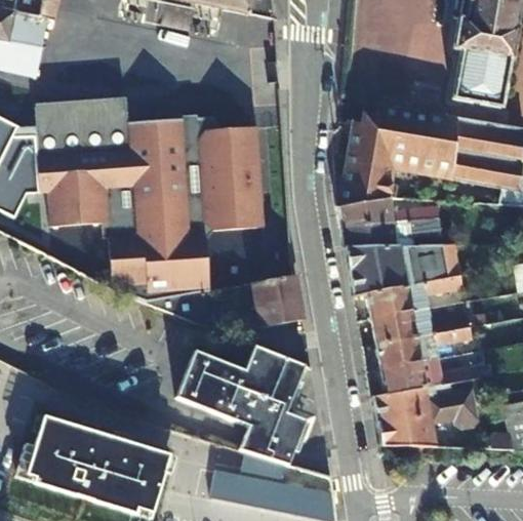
[(0,0),(0,4),(40,12),(42,0),(0,0)]
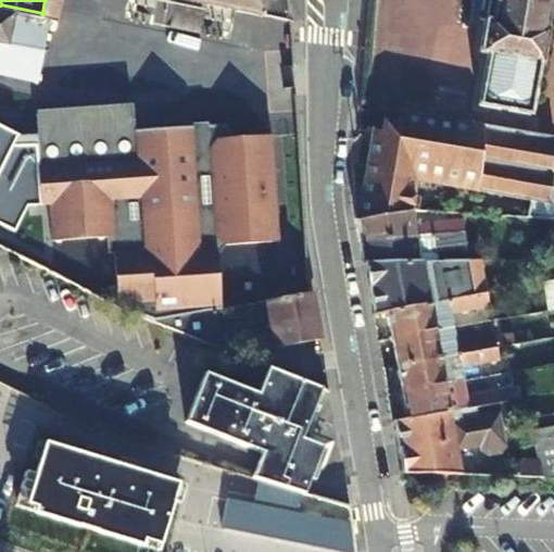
[(263,9),(292,14),(291,0),(45,0),(42,13),(51,15),(58,16),(61,0),(204,0),(263,11),(263,9)]
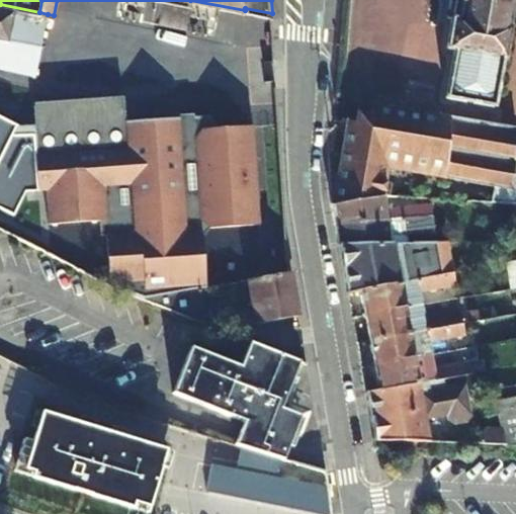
[(446,94),(497,101),(503,57),(507,58),(515,3),(515,0),(462,0),(460,15),(456,13),(451,47),(454,48),(446,94)]
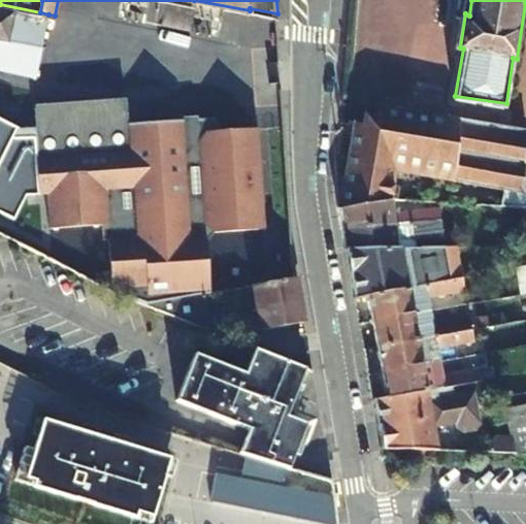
[(40,12),(0,4),(0,67),(36,75),(48,14),(40,12)]
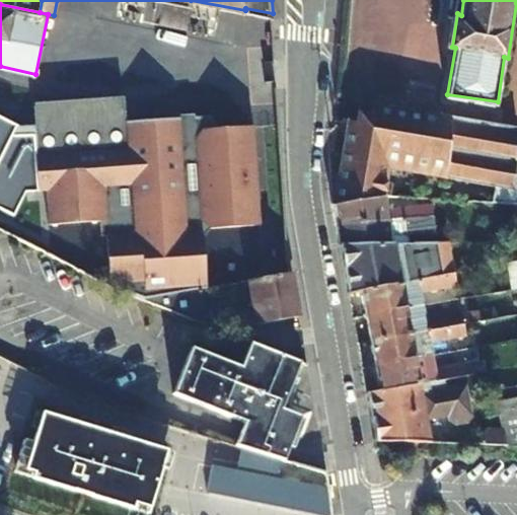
[(31,105),(34,154),(127,147),(126,120),(124,98),(31,105)]
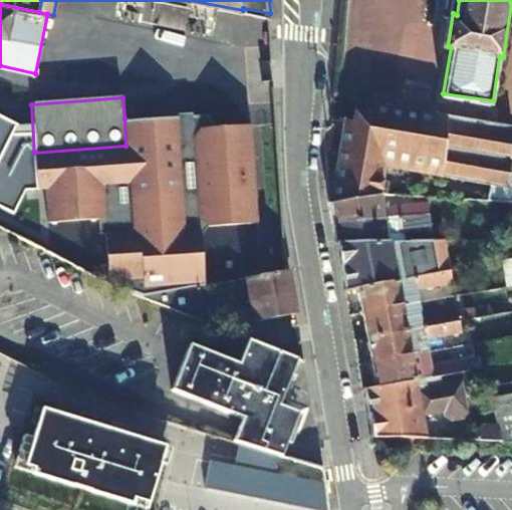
[(509,185),(510,184),(511,158),(511,126),(354,97),(350,116),(333,111),(330,151),(371,159),(509,185)]
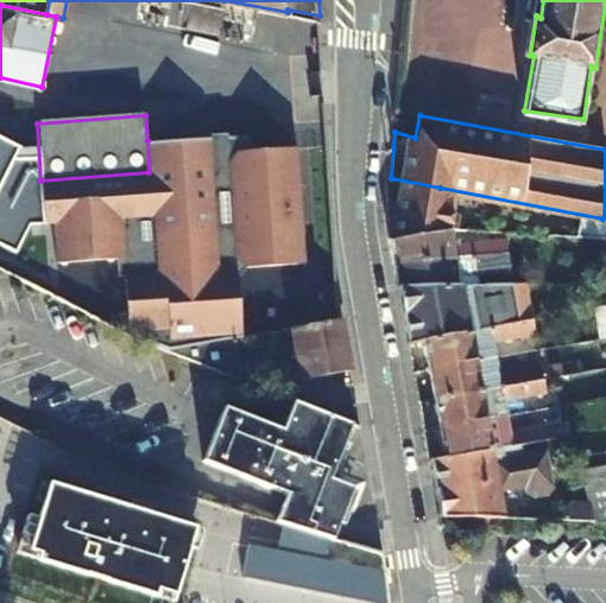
[(248,133),(210,137),(213,160),(229,159),(238,148),(250,147),(248,133)]
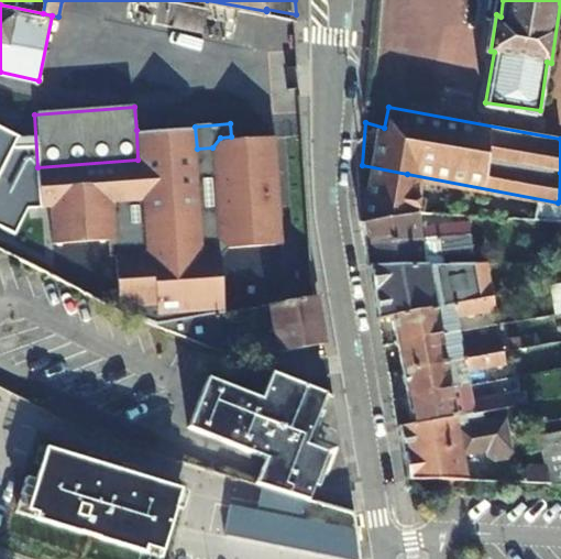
[(226,349),(221,311),(226,310),(221,255),(217,251),(224,241),(230,245),(284,241),(275,133),(231,136),(220,138),(212,148),(197,149),(195,127),(136,130),(138,160),(37,167),(41,207),(51,206),(53,242),(114,238),(120,306),(156,325),(226,349)]
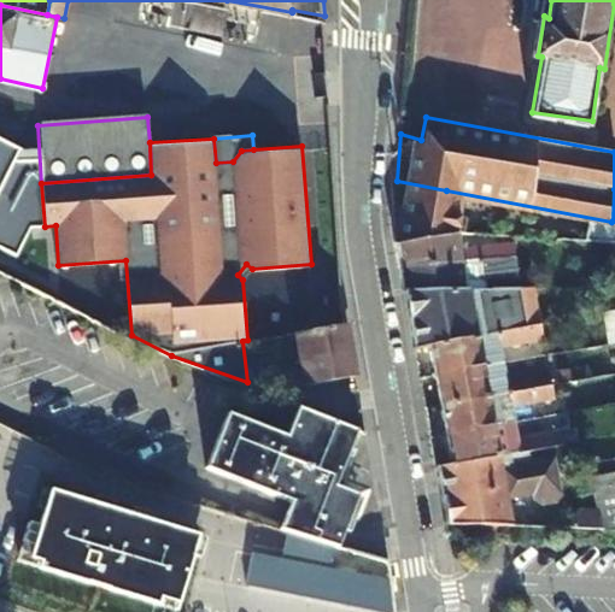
[(446,190),(397,181),(387,180),(393,217),(425,212),(423,206),(446,202),(446,190)]
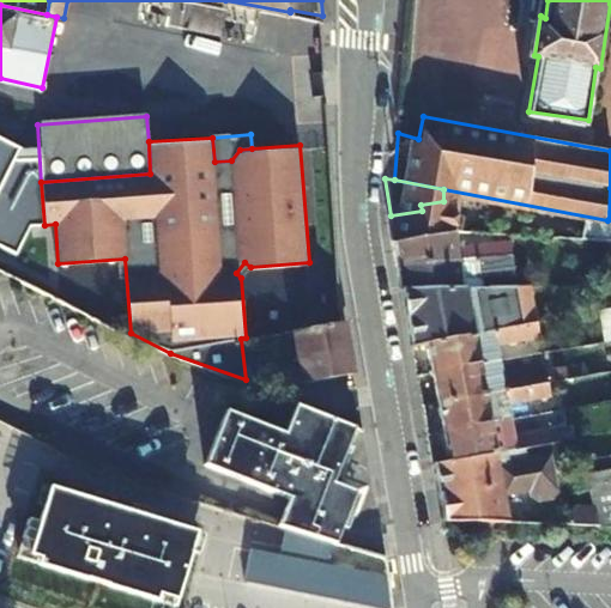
[(395,239),(457,228),(454,216),(423,219),(422,211),(391,216),(395,239)]
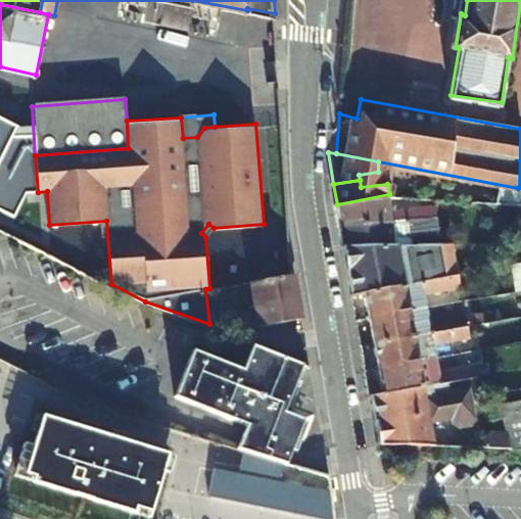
[(438,216),(436,203),(391,208),(389,194),(337,204),(341,226),(410,219),(425,217),(438,216)]
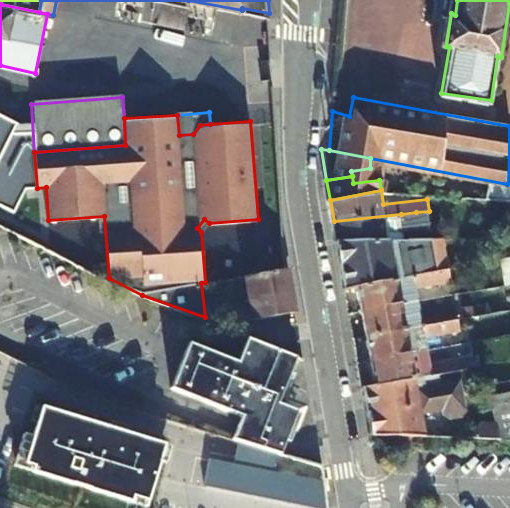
[(419,236),(431,236),(429,211),(416,212),(419,236)]
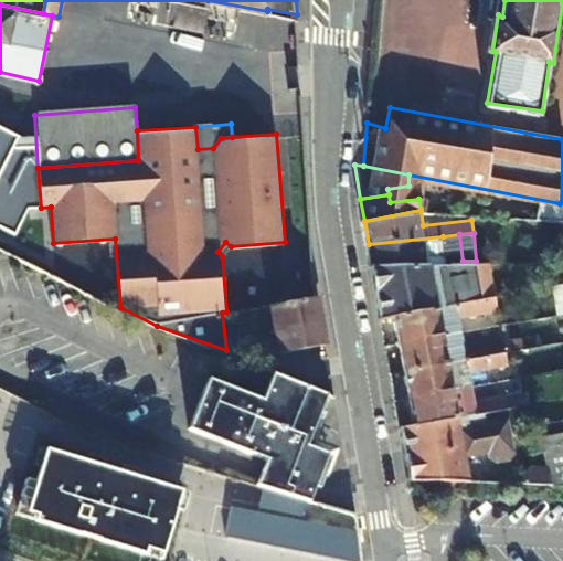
[(369,244),(372,265),(426,263),(426,253),(444,252),(443,236),(369,244)]
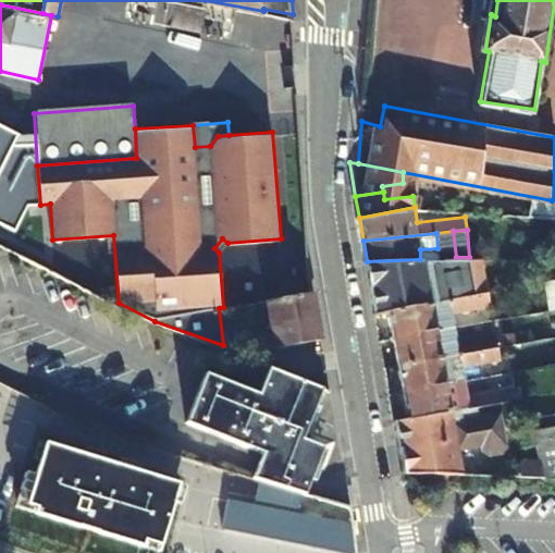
[(456,257),(420,259),(367,261),(377,312),(389,310),(489,291),(483,256),(469,257),(456,257)]
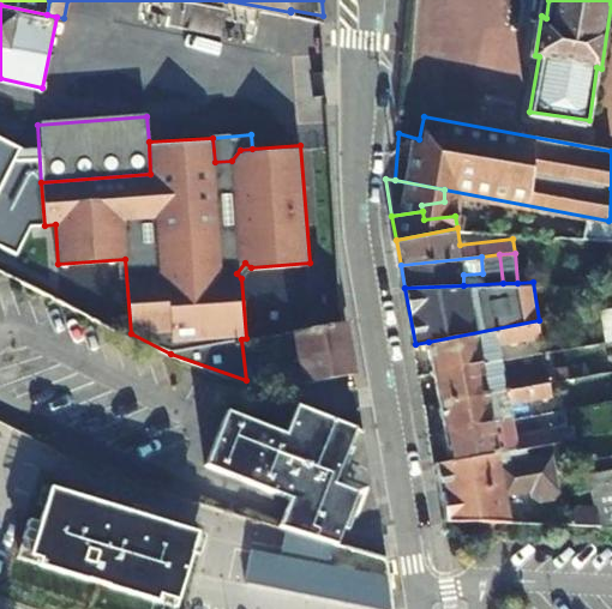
[(310,380),(355,371),(346,319),(287,331),(295,377),(310,380)]
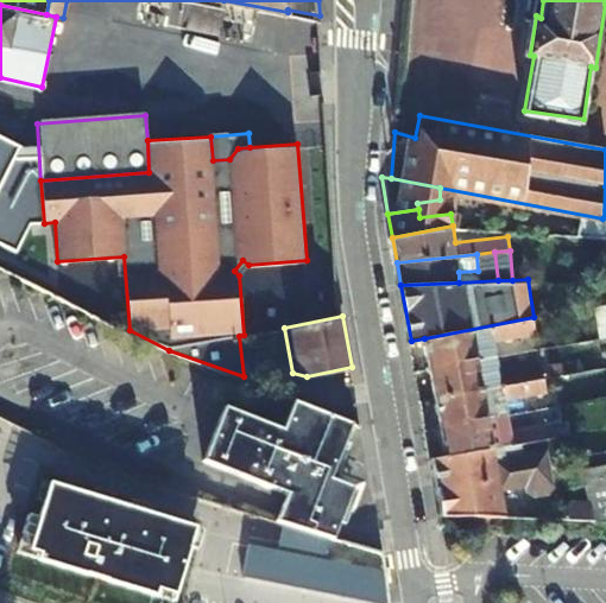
[(429,368),(499,355),(497,340),(537,332),(534,317),(424,338),(429,368)]
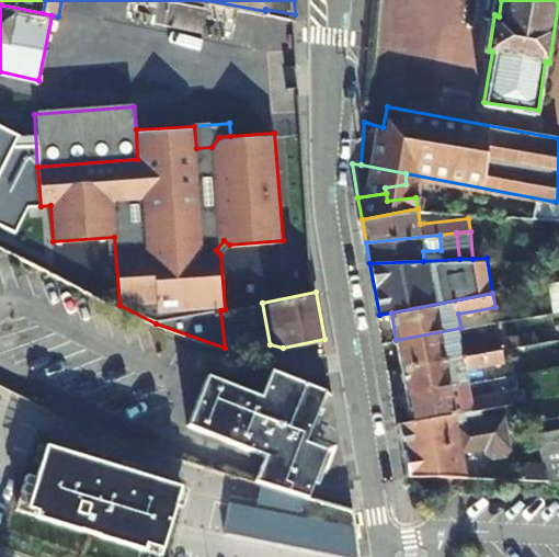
[(396,340),(401,366),(502,348),(500,334),(463,341),(460,328),(396,340)]
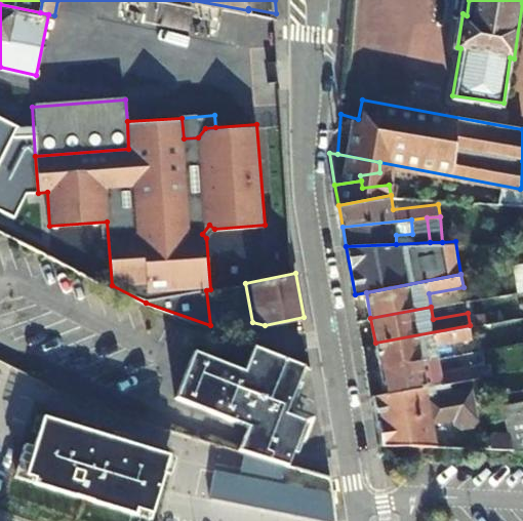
[(379,367),(440,356),(438,343),(472,336),(470,325),(375,343),(379,367)]
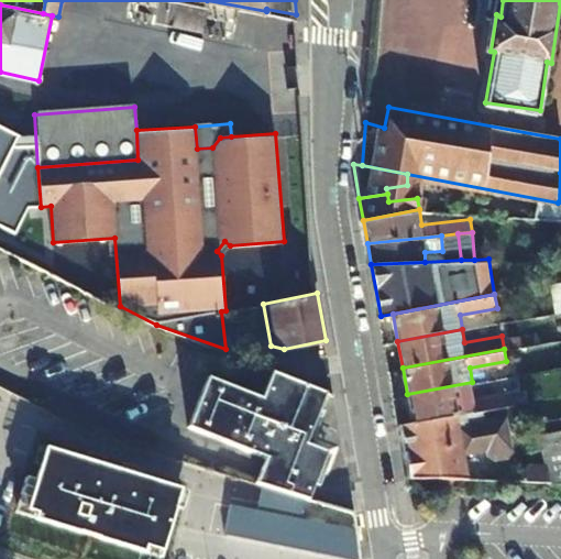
[(326,386),(272,366),(262,394),(209,374),(190,427),(268,455),(263,472),(260,481),(264,482),(307,495),(311,496),(315,489),(328,449),(307,439),(326,386)]
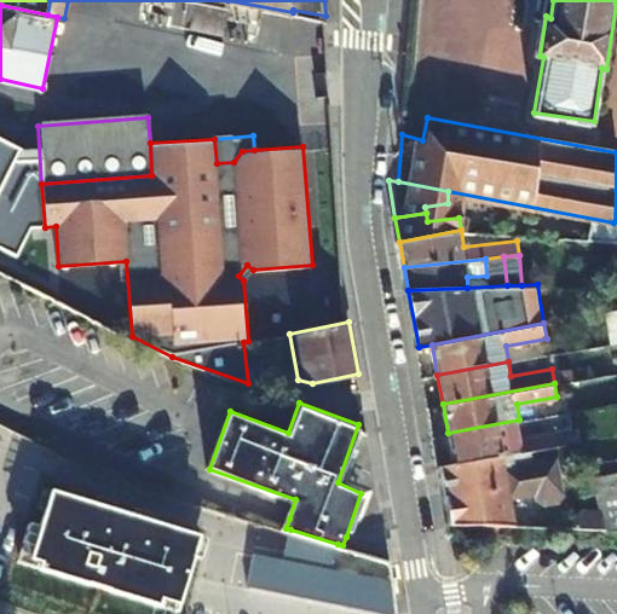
[(453,463),(512,452),(565,444),(563,429),(522,435),(519,420),(448,433),(453,463)]
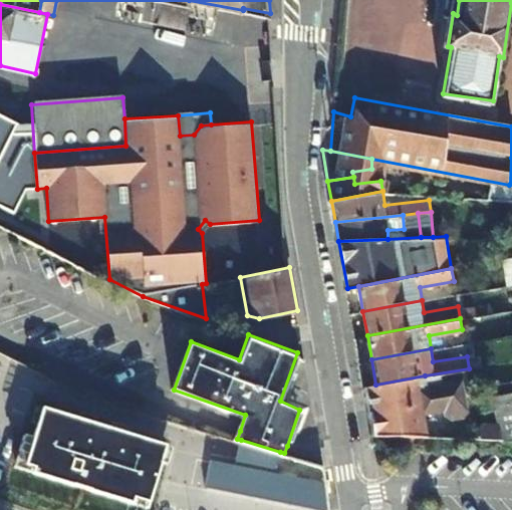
[(373,435),(425,436),(422,415),(442,412),(451,419),(462,418),(468,408),(463,380),(427,386),(425,375),(375,385),(364,387),(373,435)]
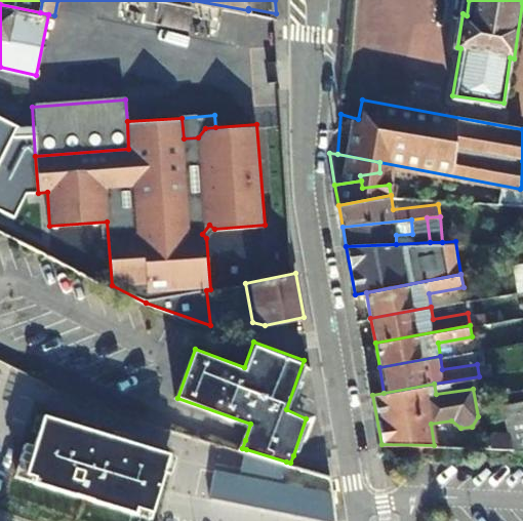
[(522,400),(505,403),(508,417),(510,433),(513,448),(522,448),(522,400)]
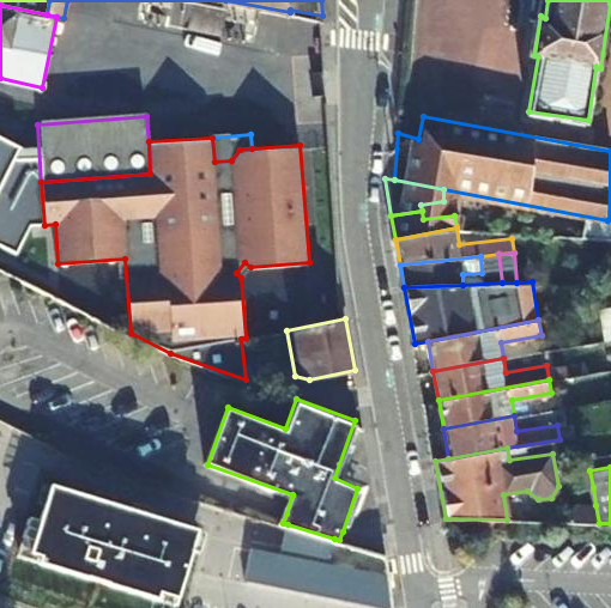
[(578,490),(593,487),(590,470),(574,474),(578,490)]
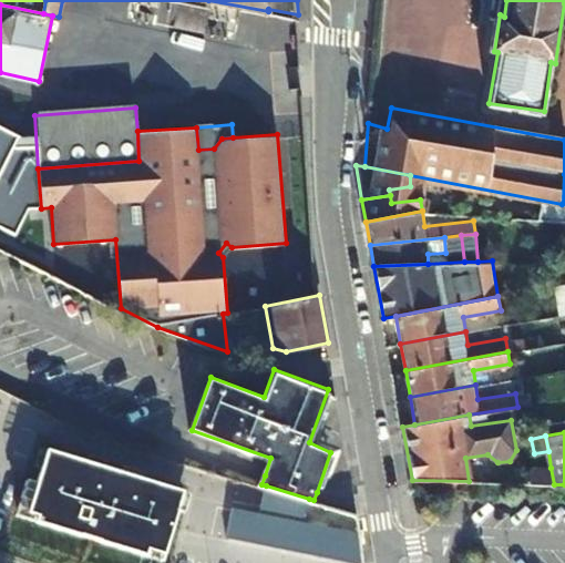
[(185,489),(50,447),(39,480),(29,478),(20,508),(40,513),(38,519),(149,552),(151,546),(166,552),(185,489)]
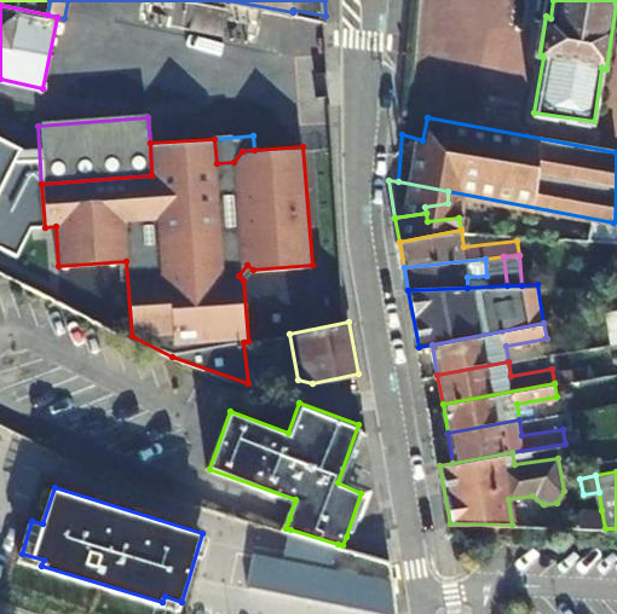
[(605,528),(601,510),(582,510),(577,516),(577,527),(605,528)]
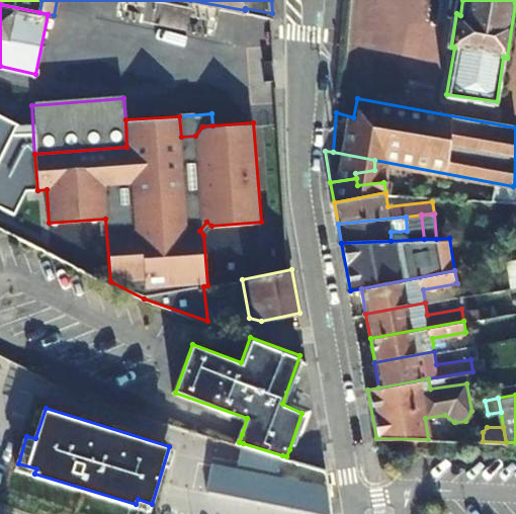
[(282,455),(243,443),(239,464),(215,459),(208,487),(333,513),(330,481),(279,469),(282,455)]
